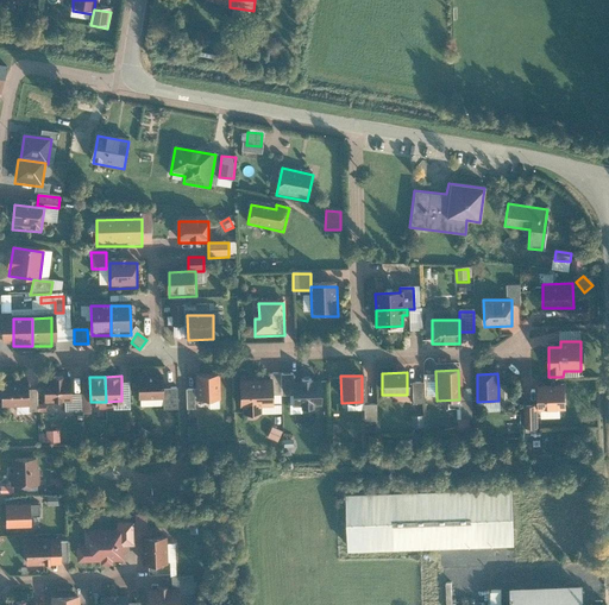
[(163,377),(138,378),(138,401),(163,401),(163,390),(163,377)]
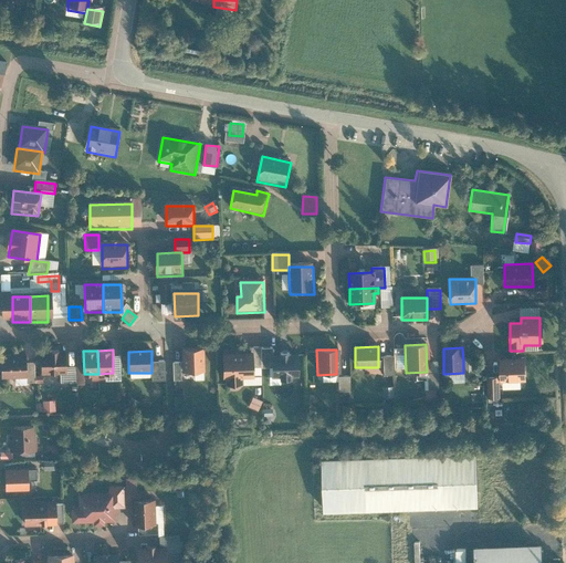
[(202,372),(202,351),(184,351),(184,372),(202,372)]
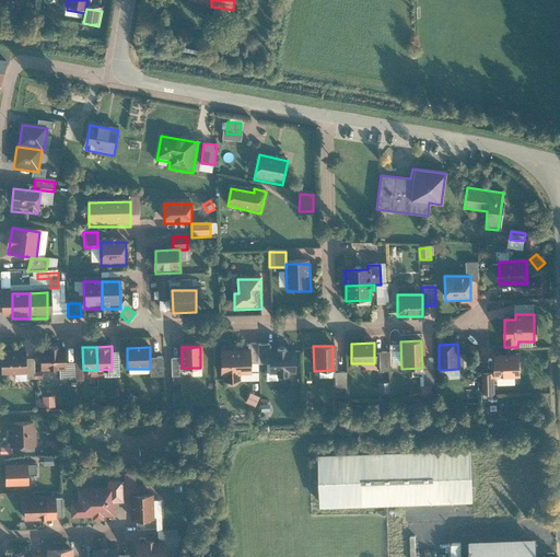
[(63,348),(41,348),(41,370),(65,370),(63,348)]
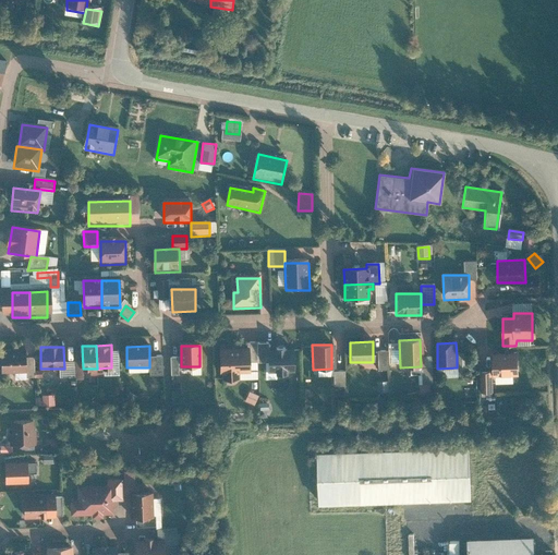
[(247,349),(218,350),(218,373),(221,373),(221,379),(238,378),(237,373),(247,373),(247,349)]
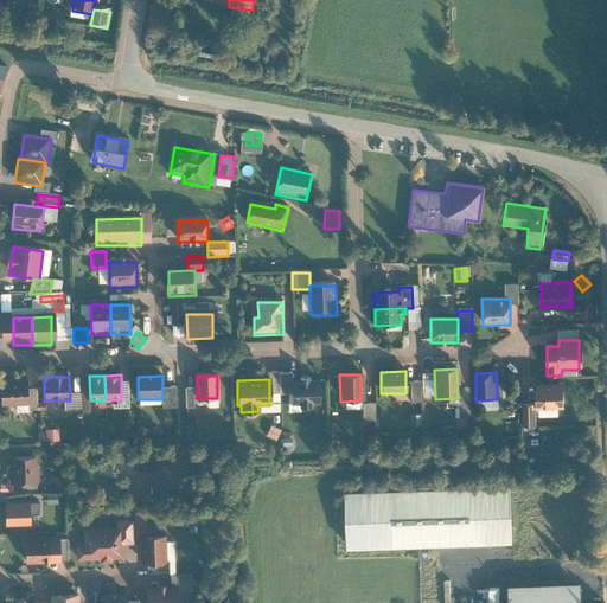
[(318,380),(289,380),(291,408),(318,406),(318,380)]
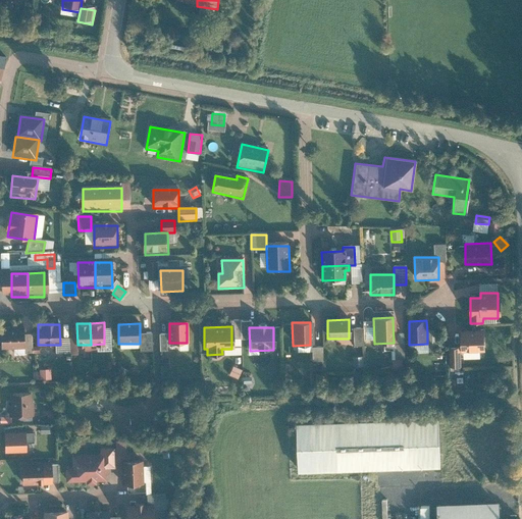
[(22,328),(0,328),(1,350),(23,349),(22,335),(22,328)]
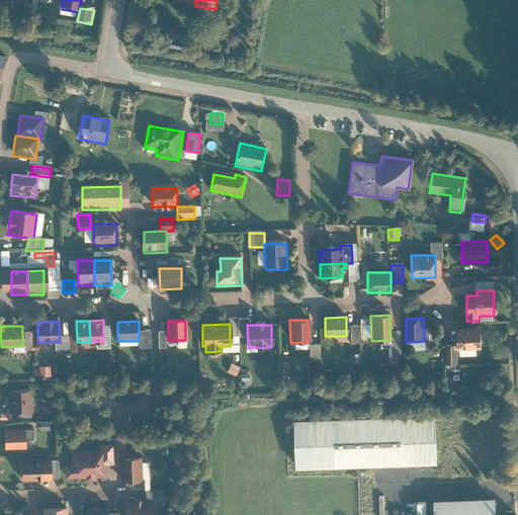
[(359,327),(349,327),(350,345),(359,345),(359,327)]
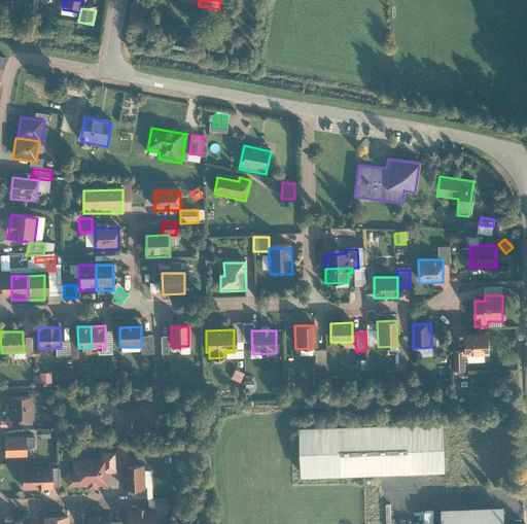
[(489,334),(465,334),(465,355),(489,355),(489,334)]
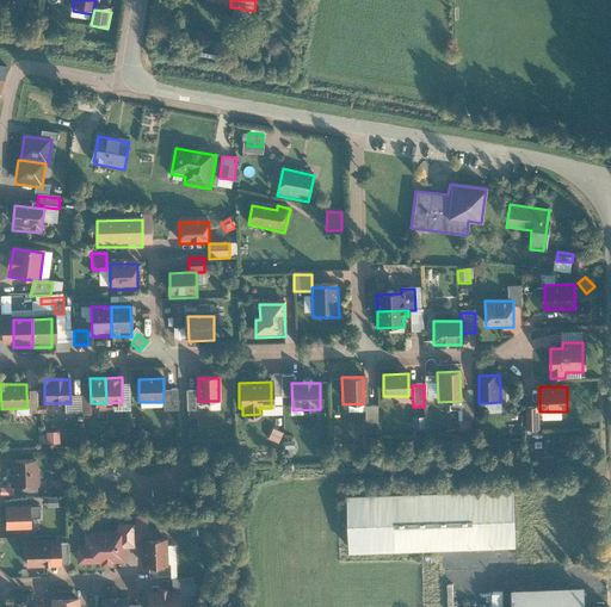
[(512,388),(500,389),(500,402),(500,413),(513,413),(512,388)]
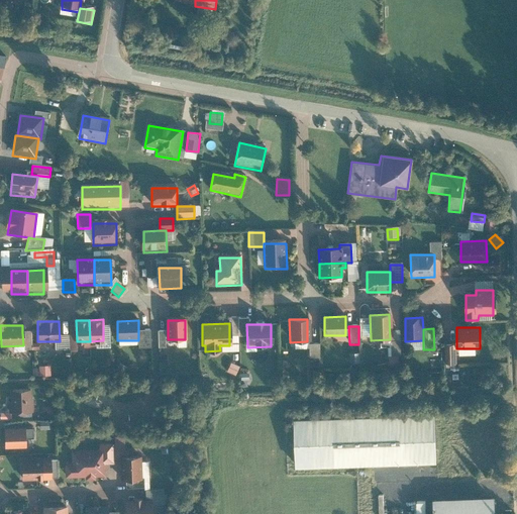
[(138,331),(138,340),(138,349),(150,349),(150,331),(138,331)]
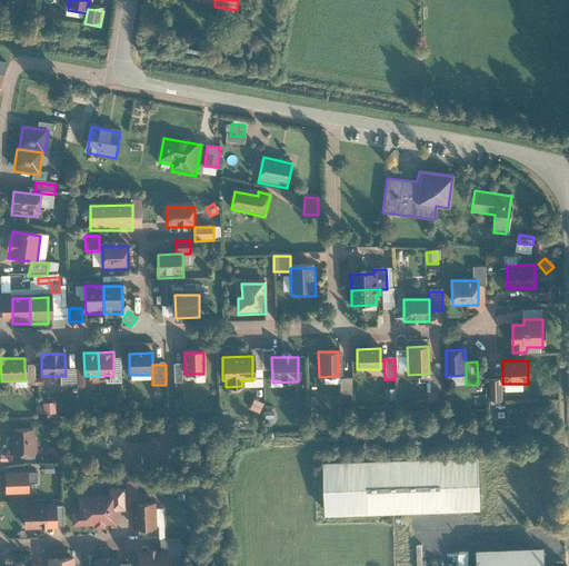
[(426,377),(427,405),(440,405),(440,377),(426,377)]
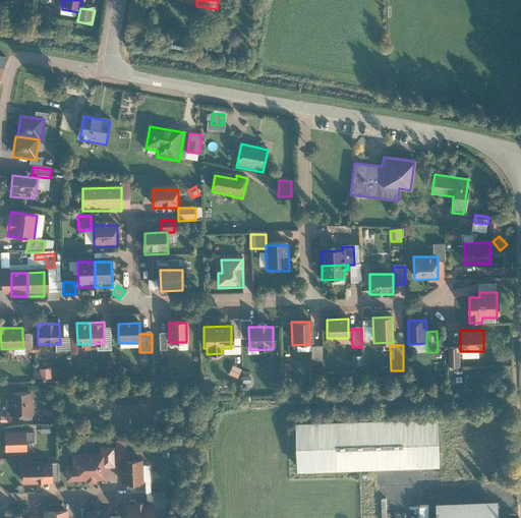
[(322,348),(309,348),(310,361),(322,361),(322,348)]
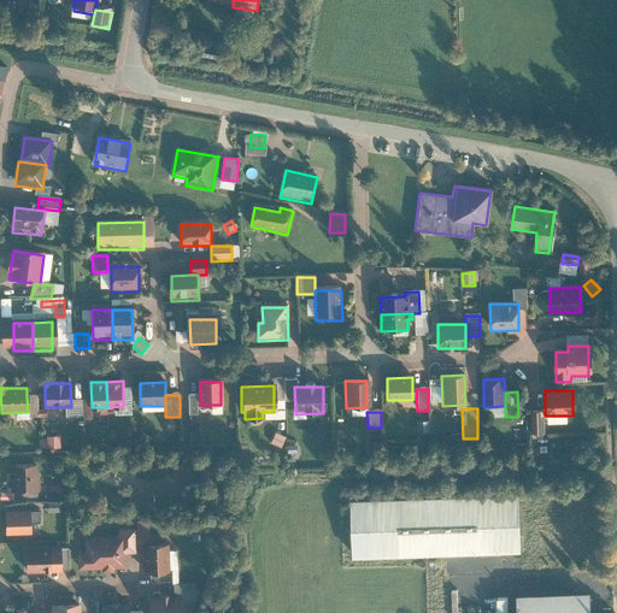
[(544,412),(532,413),(533,436),(545,435),(544,412)]
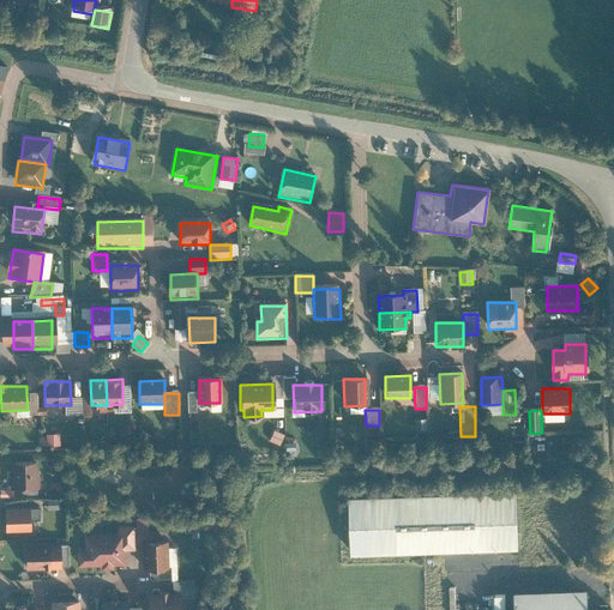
[(426,421),(415,421),(415,433),(426,433),(426,421)]
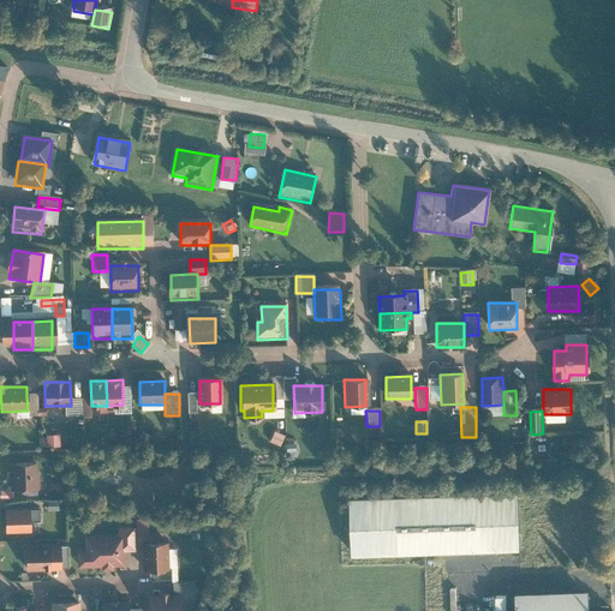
[(274,433),(269,444),(279,449),(284,438),(274,433)]
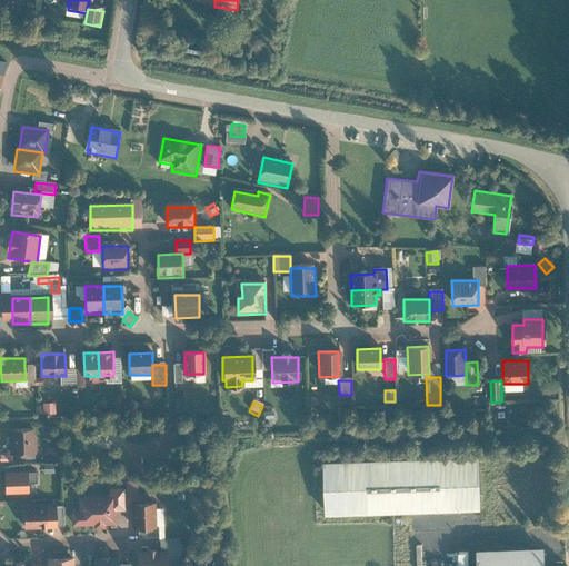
[(132,403),(128,408),(136,413),(139,406),(132,403)]
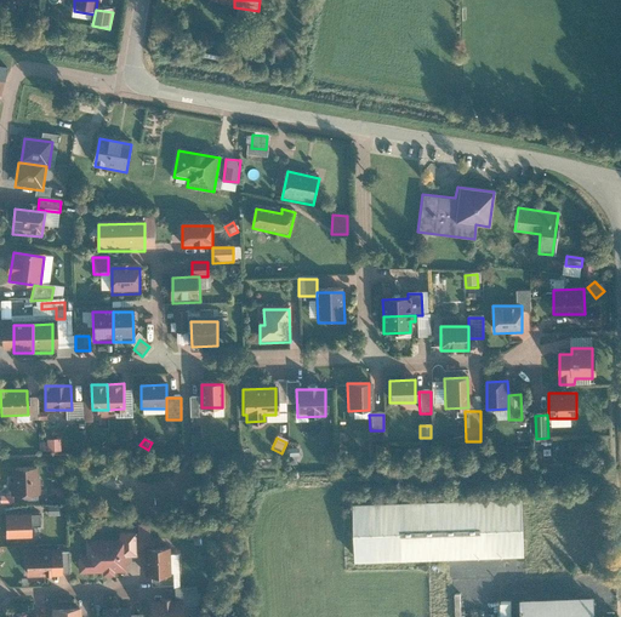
[(61,452),(61,440),(47,440),(47,452),(61,452)]
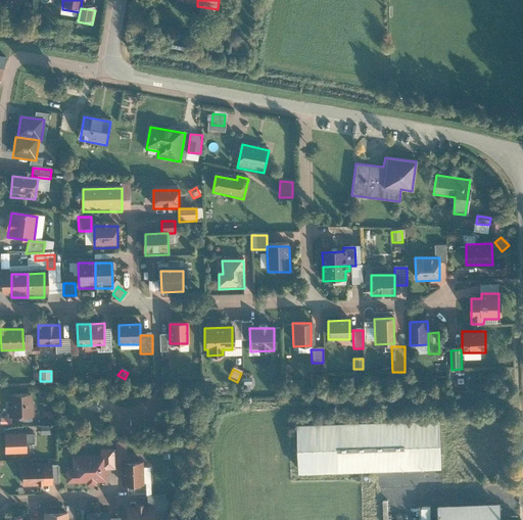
[(32,396),(10,397),(11,419),(33,418),(32,396)]
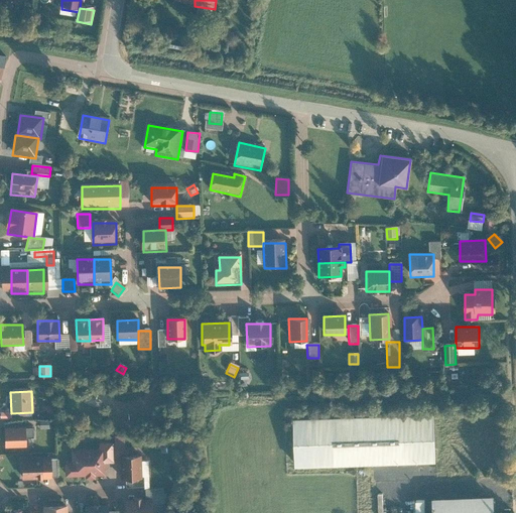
[(294,420),(295,469),(435,464),(434,415),(294,420)]
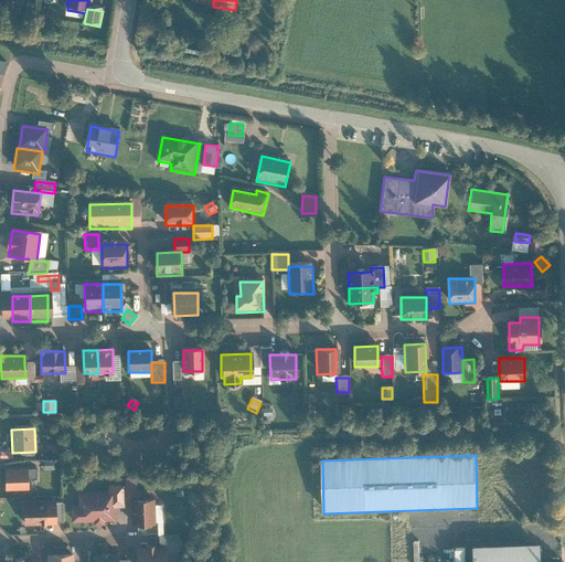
[(4,470),(4,490),(28,490),(28,470),(4,470)]
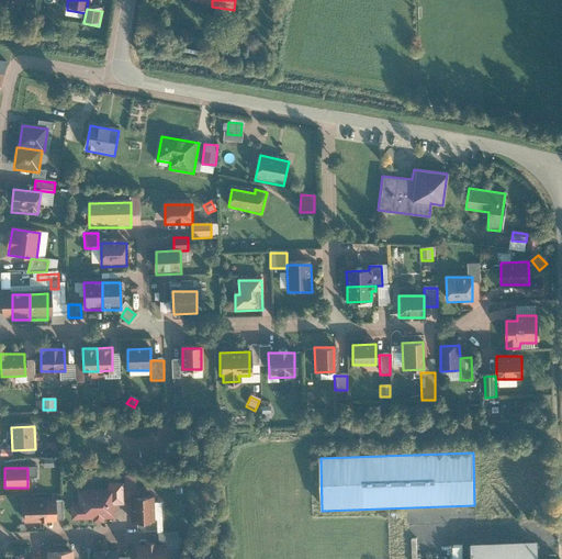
[(124,503),(123,483),(109,483),(109,490),(79,491),(79,505),(71,505),(71,523),(115,521),(115,504),(124,503)]
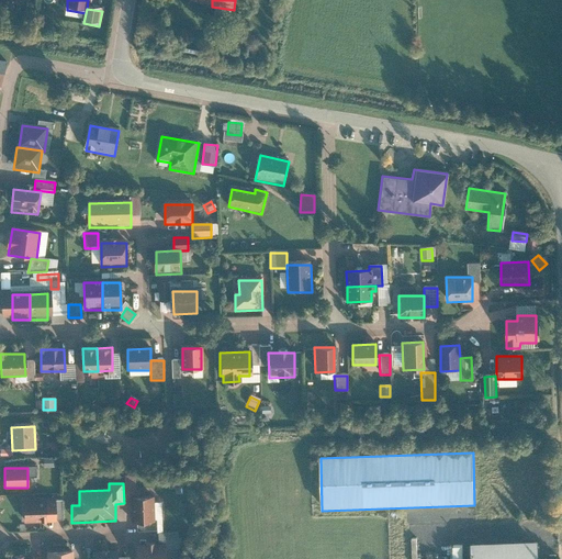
[(44,502),(24,502),(24,523),(47,523),(47,510),(59,510),(59,498),(44,498),(44,502)]
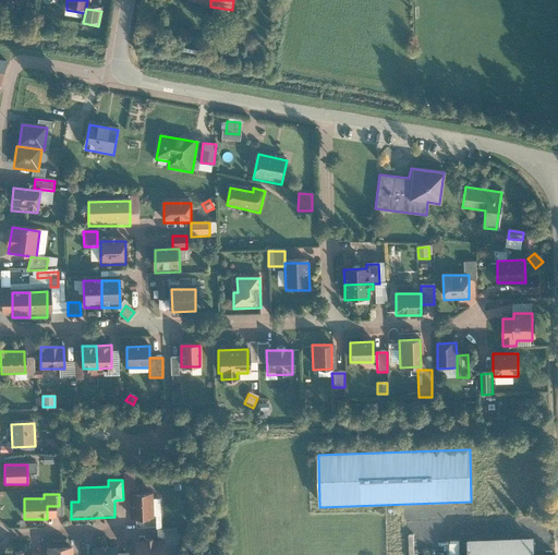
[(153,495),(132,496),(133,519),(135,519),(136,529),(155,528),(153,495)]
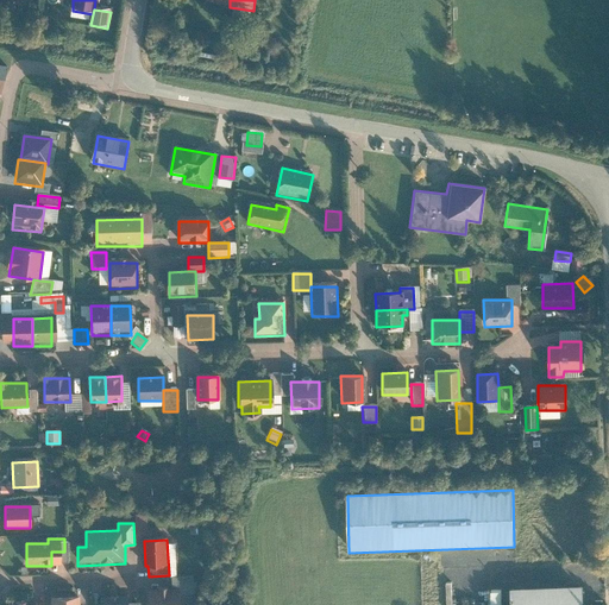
[(171,591),(146,592),(146,604),(177,604),(177,591),(194,590),(194,579),(171,580),(171,591)]
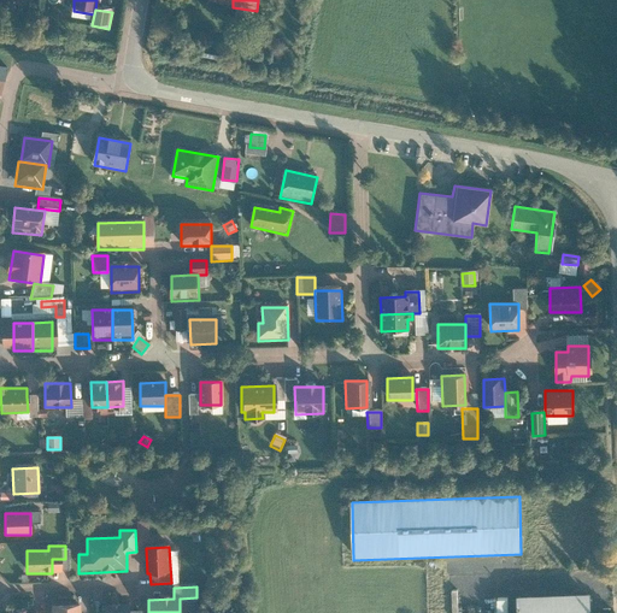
[(591,612),(591,594),(517,597),(517,612),(591,612)]
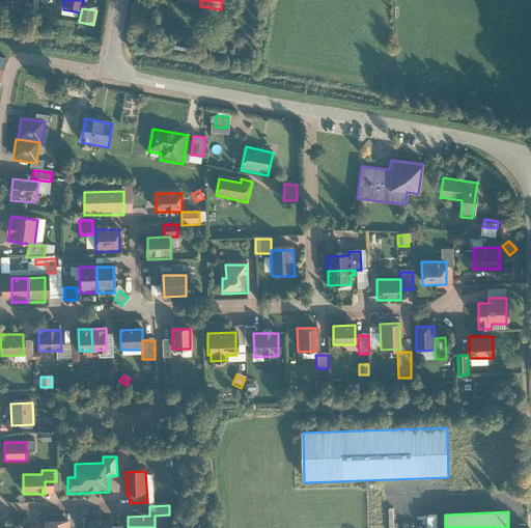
[(438,527),(438,517),(427,518),(427,527),(438,527)]
